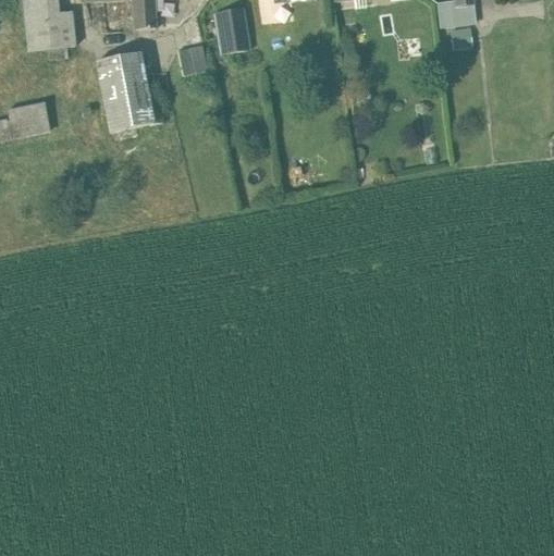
[(25,0),(26,15),(60,12),(59,0),(25,0)]
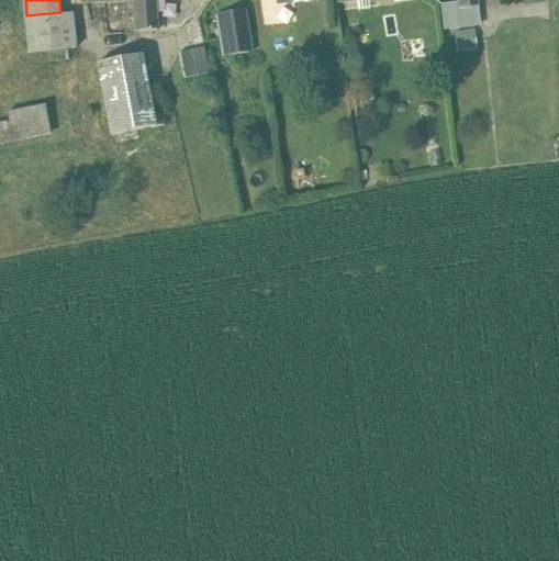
[(134,0),(136,27),(161,26),(159,0),(134,0)]
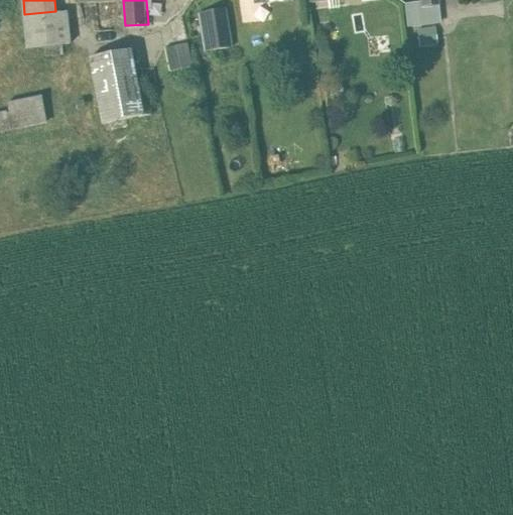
[(440,4),(424,6),(423,0),(420,1),(422,22),(422,23),(443,20),(440,4)]
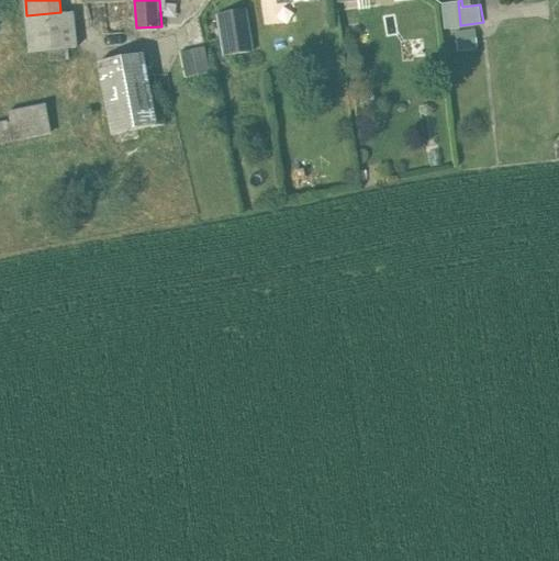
[(458,1),(444,2),(447,26),(460,24),(458,1)]
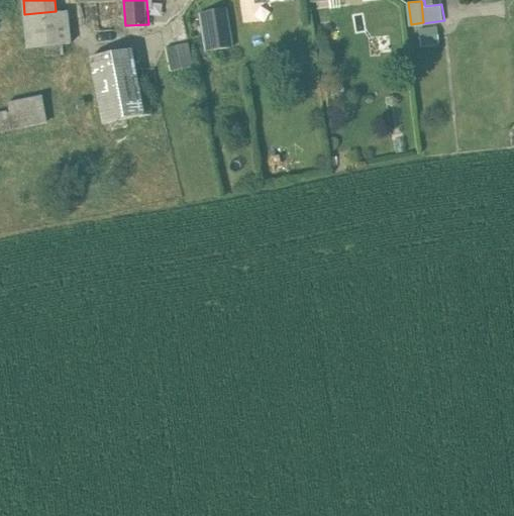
[(227,7),(200,11),(207,48),(233,44),(227,7)]
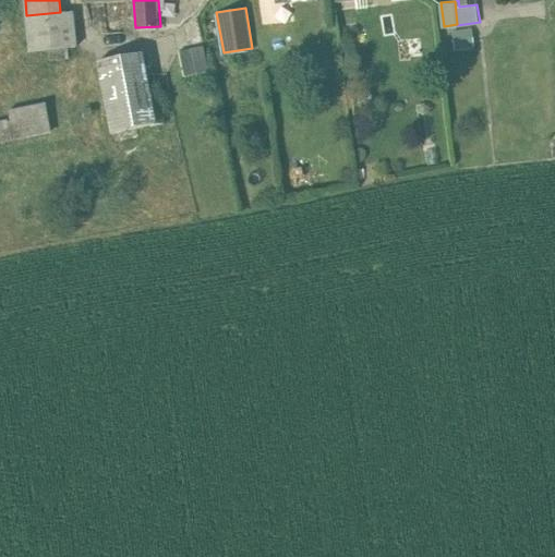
[(60,12),(26,15),(31,49),(50,47),(57,46),(56,34),(75,32),(73,11),(60,12)]
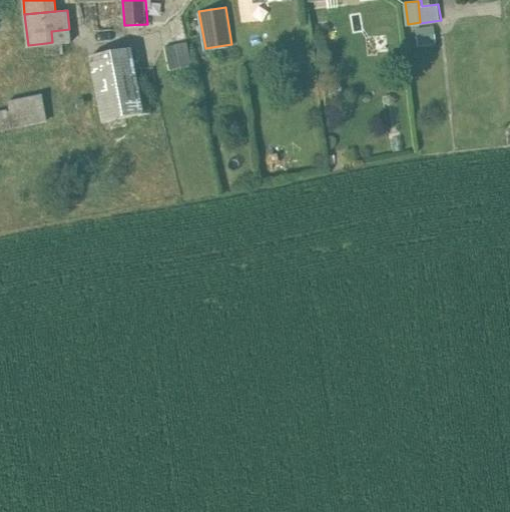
[(69,29),(51,31),(52,42),(46,43),(47,53),(63,52),(62,42),(70,42),(69,29)]
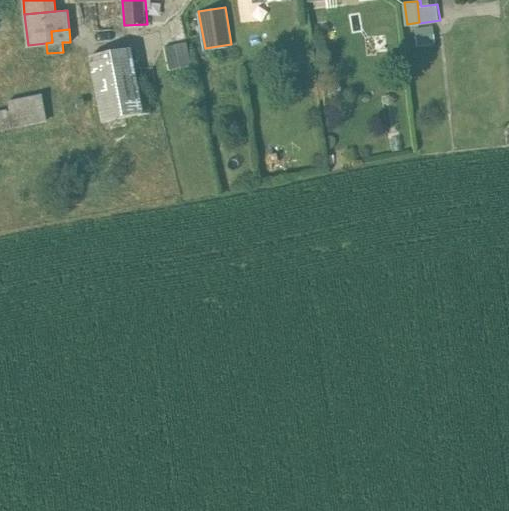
[(186,41),(163,46),(168,68),(190,64),(186,41)]
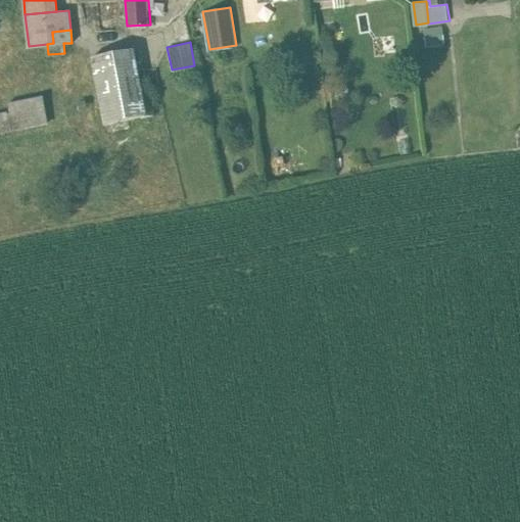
[(133,49),(93,57),(105,117),(106,124),(145,116),(133,49)]
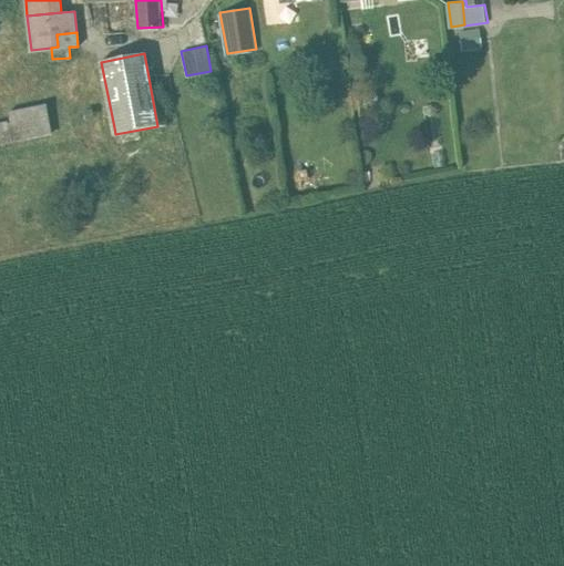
[(43,104),(7,112),(9,121),(0,122),(0,142),(49,133),(43,104)]
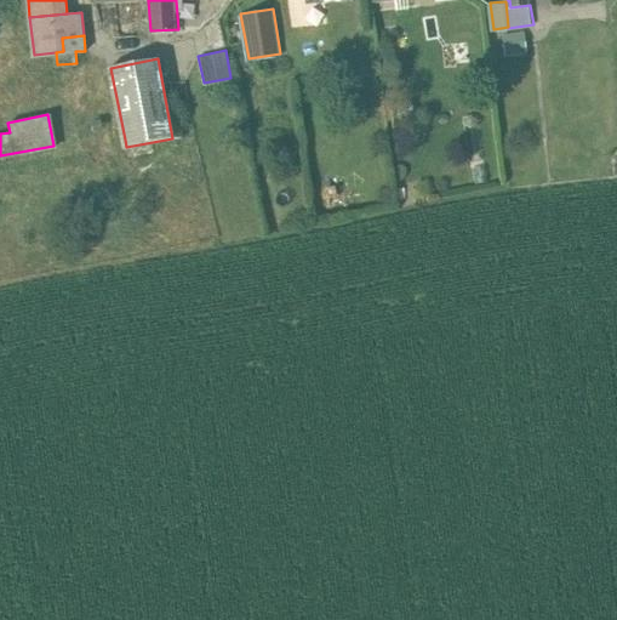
[(118,141),(102,144),(106,158),(127,153),(126,147),(125,140),(118,141)]
